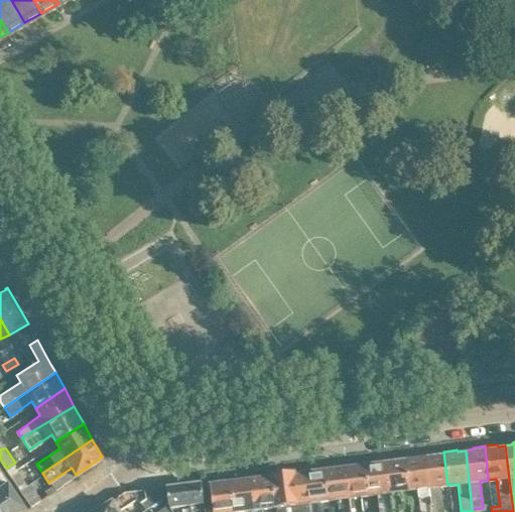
[(447,485),(443,452),(432,453),(431,455),(425,456),(431,511),(442,511),(439,486),(447,485)]
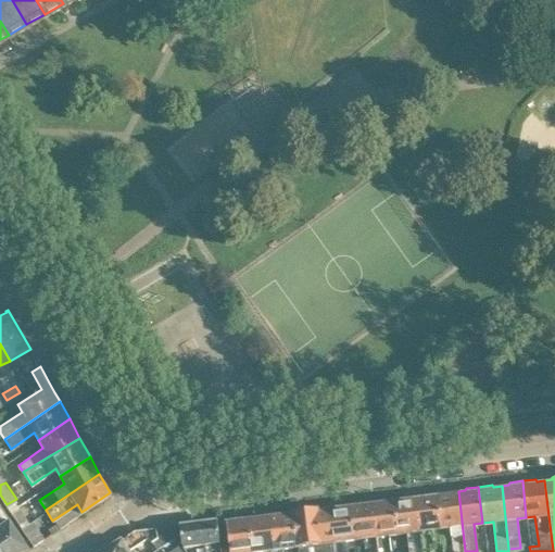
[(439,491),(436,491),(440,528),(449,527),(452,551),(465,551),(458,491),(451,492),(449,490),(439,491)]
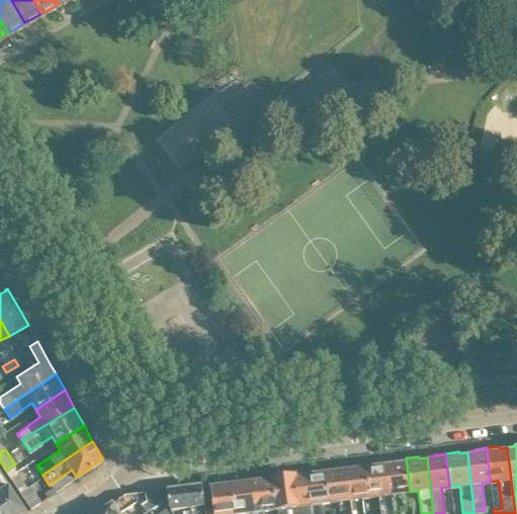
[(393,461),(385,462),(391,513),(403,513),(401,493),(410,492),(406,457),(394,459),(393,461)]
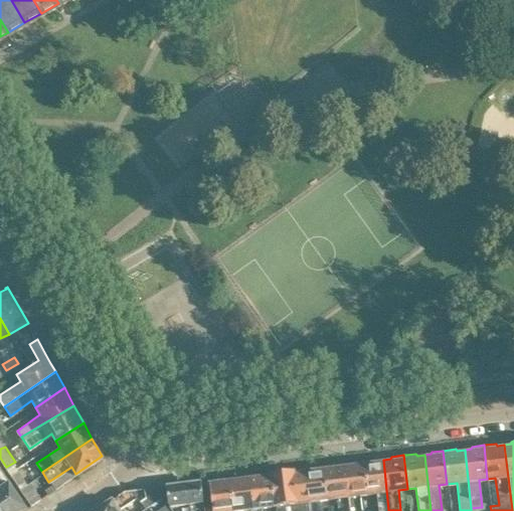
[(376,459),(363,460),(367,494),(375,493),(377,510),(388,510),(383,460),(377,461),(376,459)]
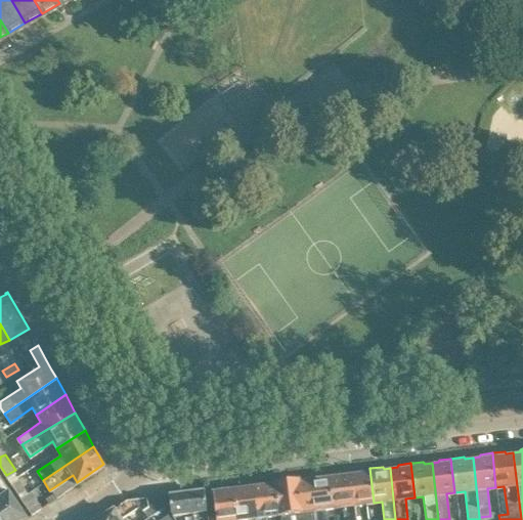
[(355,519),(367,519),(365,504),(374,503),(369,468),(357,470),(356,472),(350,473),(355,519)]
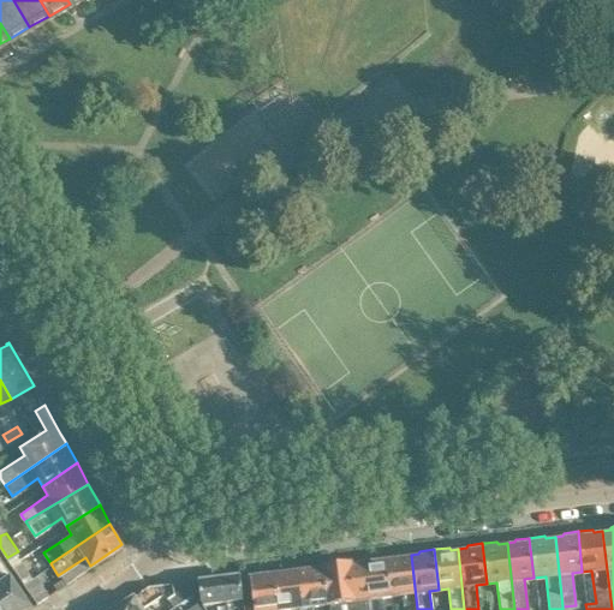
[(401,554),(386,555),(391,596),(401,594),(403,609),(417,609),(411,555),(403,556),(401,554)]
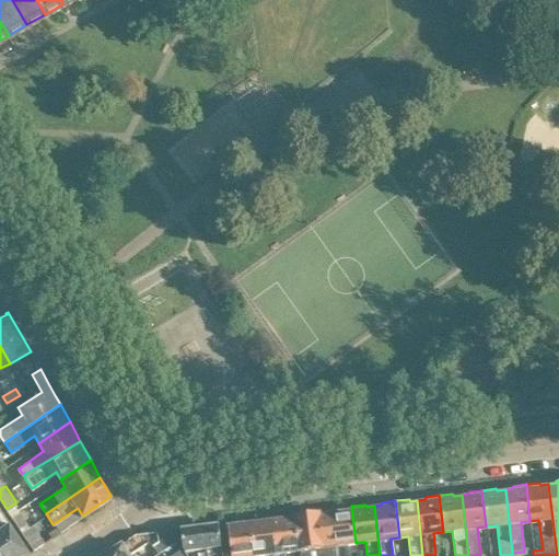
[(336,555),(349,555),(348,544),(356,543),(351,506),(339,507),(338,510),(332,511),(336,555)]
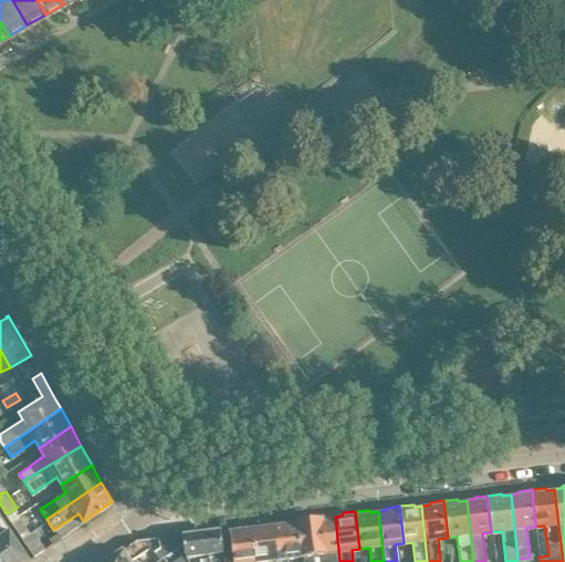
[(0,555),(3,561),(21,561),(29,557),(0,513),(0,555)]
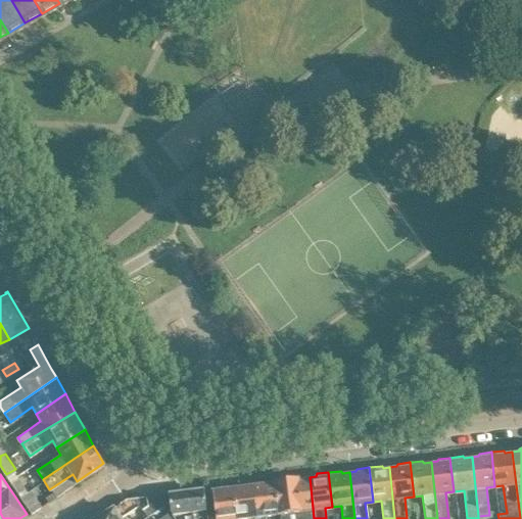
[(314,518),(310,477),(298,478),(298,476),(275,479),(275,481),(279,513),(279,518),(314,518)]
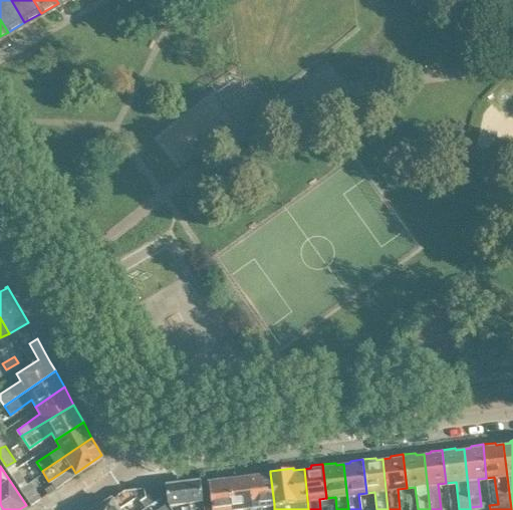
[(19,470),(12,475),(19,487),(27,481),(19,470)]
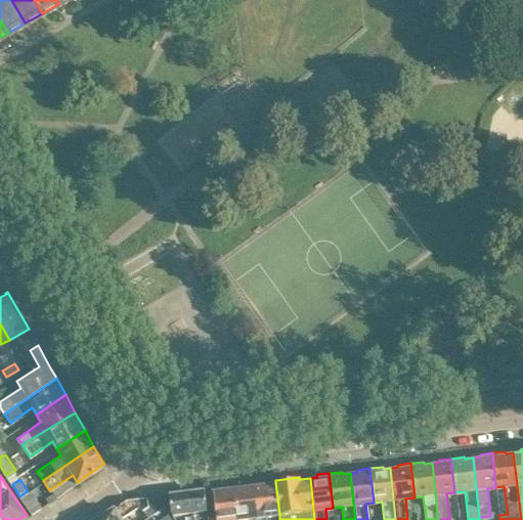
[(259,484),(252,485),(256,519),(267,519),(267,516),(279,514),(275,482),(270,482),(268,480),(261,481),(259,484)]
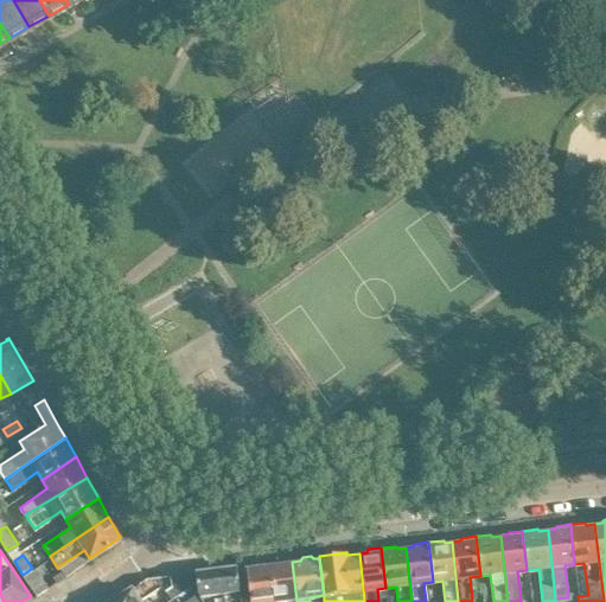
[(272,564),(269,564),(274,601),(275,601),(274,601),(297,601),(292,562),(287,562),(285,562),(282,559),(275,561),(273,564),(272,564)]
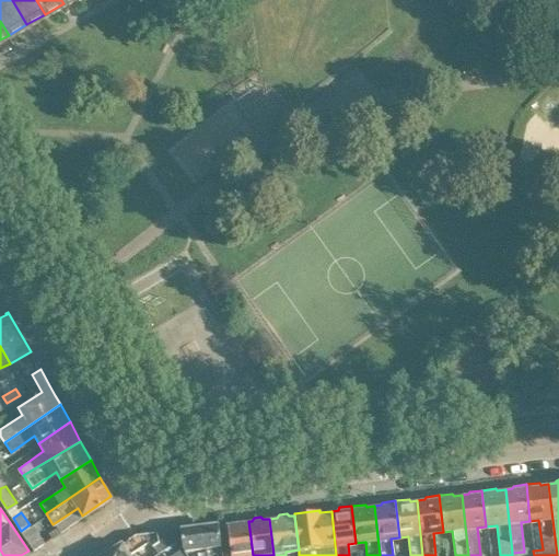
[(231,523),(228,523),(231,555),(253,555),(254,555),(253,555),(248,521),(242,522),(240,520),(232,521),(231,523)]
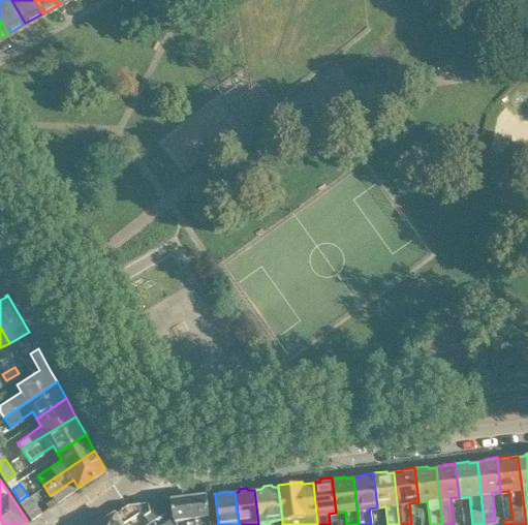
[(183,496),(169,498),(173,516),(176,521),(192,519),(193,524),(210,524),(209,517),(207,496),(206,493),(191,495),(183,496)]
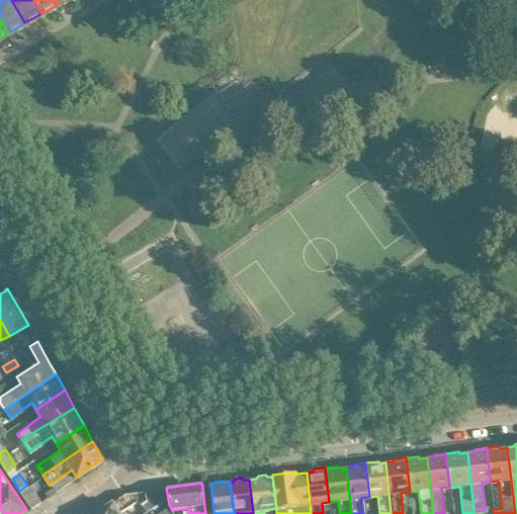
[(30,507),(40,500),(29,484),(27,485),(19,491),(30,507)]
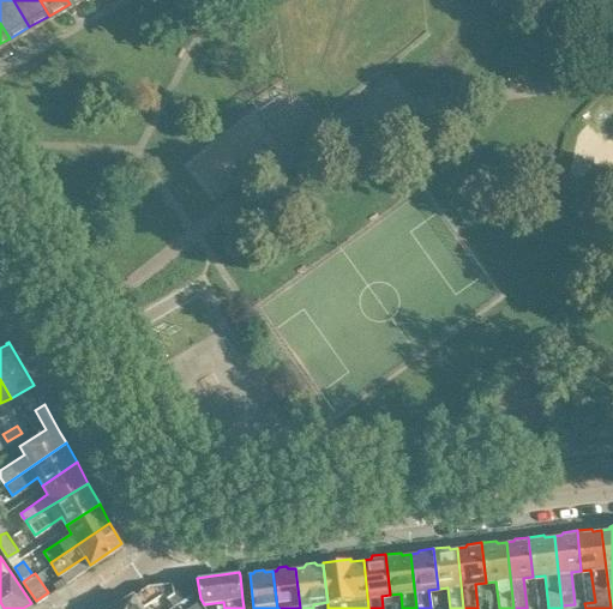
[(194,590),(193,578),(170,580),(173,592),(167,597),(172,604),(194,590)]
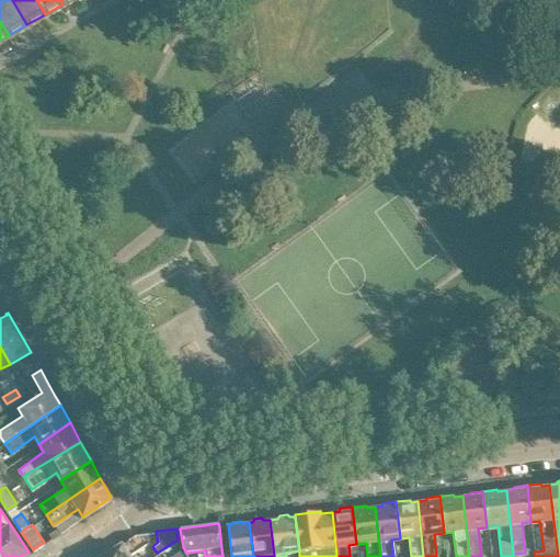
[(135,556),(152,546),(158,542),(156,531),(135,534),(100,556),(135,556)]
